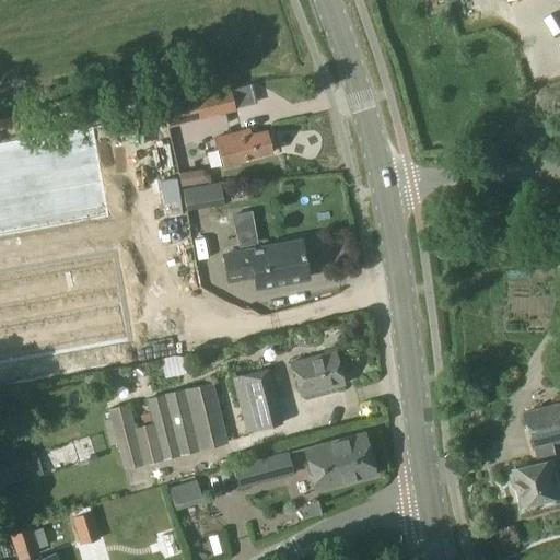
[(479,0),(463,0),(469,25),(485,21),(479,0)]
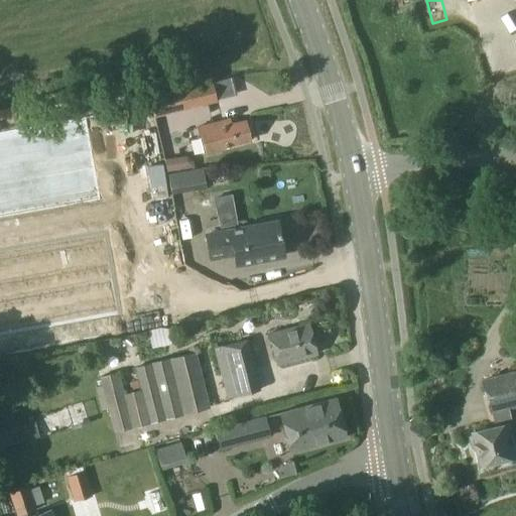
[(216,96),(235,91),(231,75),(211,80),(216,96)]
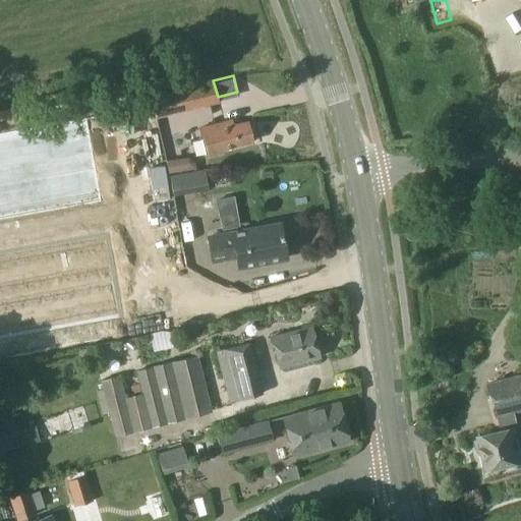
[(217,103),(212,84),(152,102),(156,119),(217,103)]
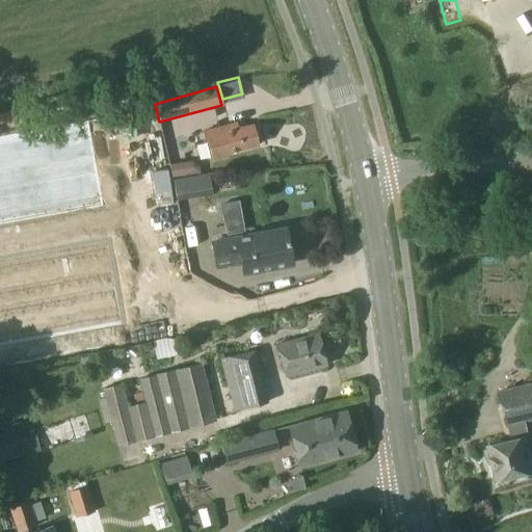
[(239,127),(238,124),(237,123),(203,131),(211,161),(230,157),(229,154),(260,145),(254,124),(239,127)]
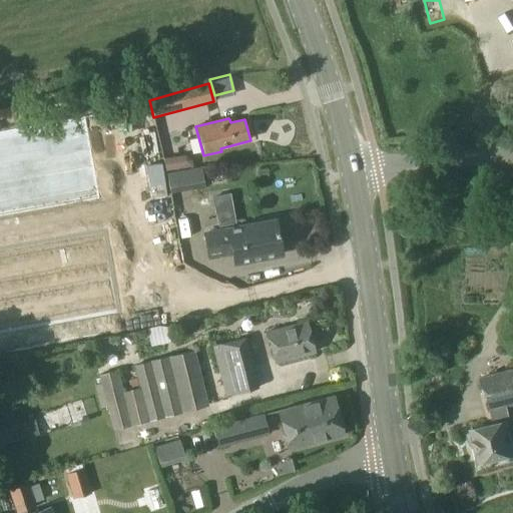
[(91,128),(0,144),(0,206),(103,188),(91,128)]
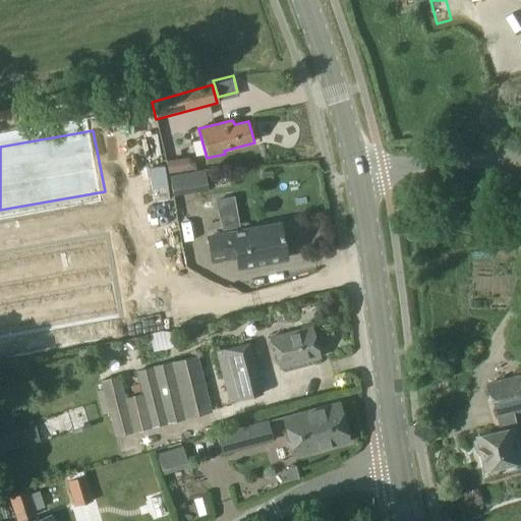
[(166,153),(168,169),(190,167),(189,151),(166,153)]
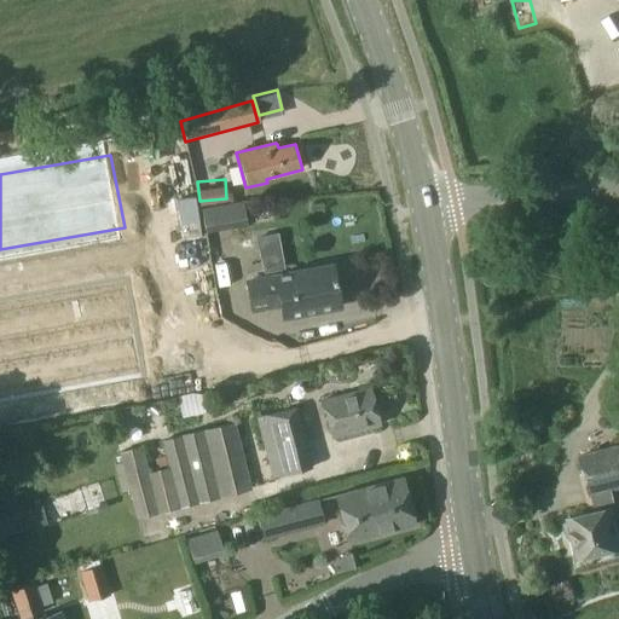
[(243,201),(200,208),(204,233),(247,226),(243,201)]
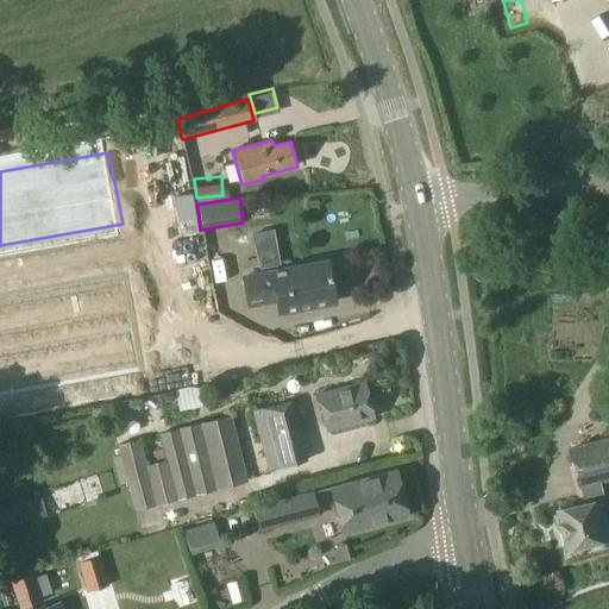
[(253,230),(240,232),(245,258),(258,256),(253,230)]
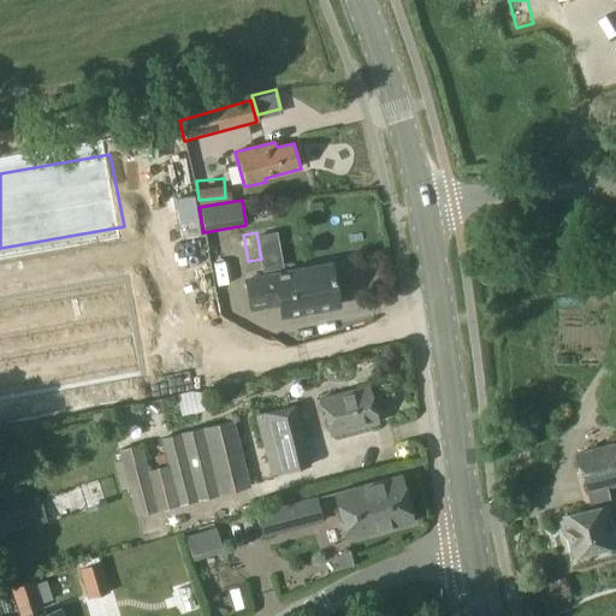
[(126,259),(0,282),(0,353),(140,327),(126,259)]
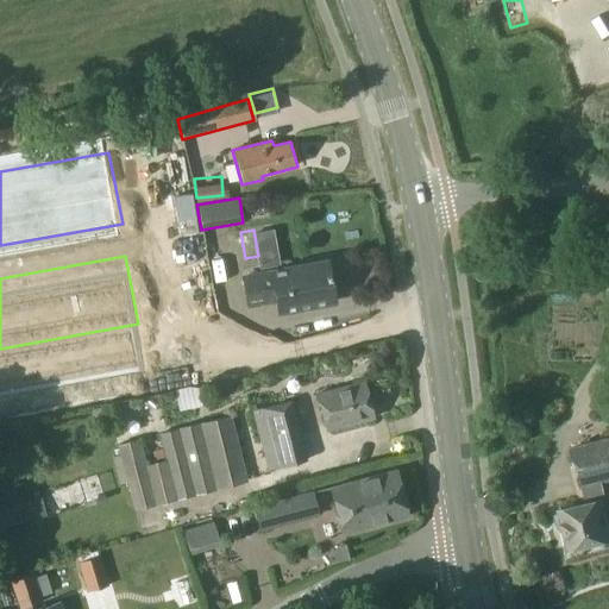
[(334,302),(327,262),(271,274),(243,278),(249,306),(277,300),(280,313),(334,302)]
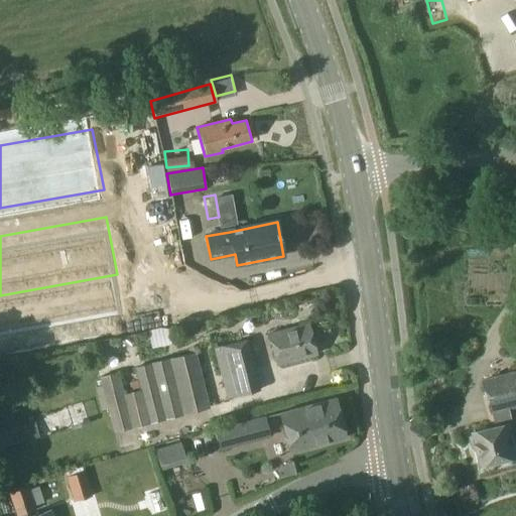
[(50,288),(50,287),(2,296),(8,328),(83,313),(81,301),(74,302),(71,285),(50,288)]
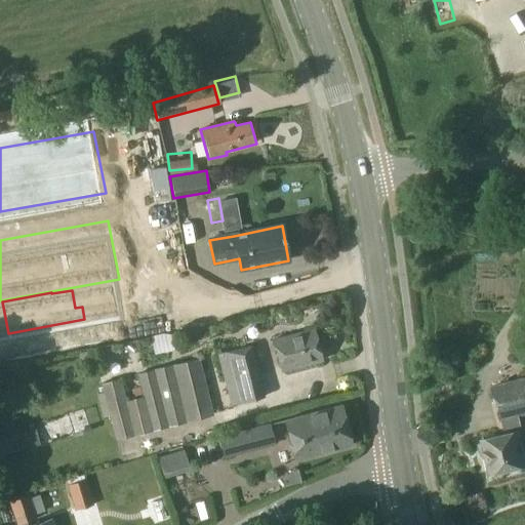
[(282,370),(322,360),(314,329),(275,339),(282,370)]
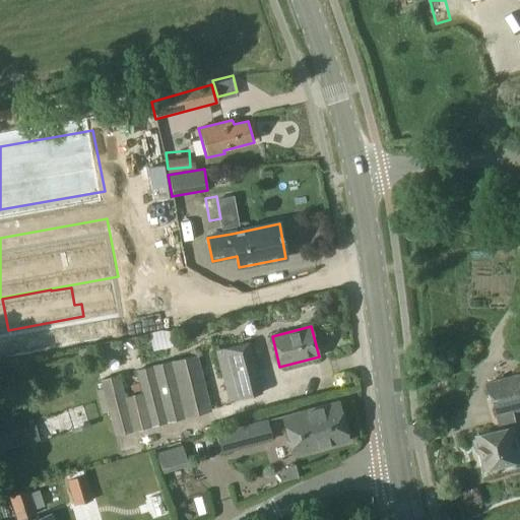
[(161,331),(149,333),(152,351),(172,347),(169,331),(161,331)]
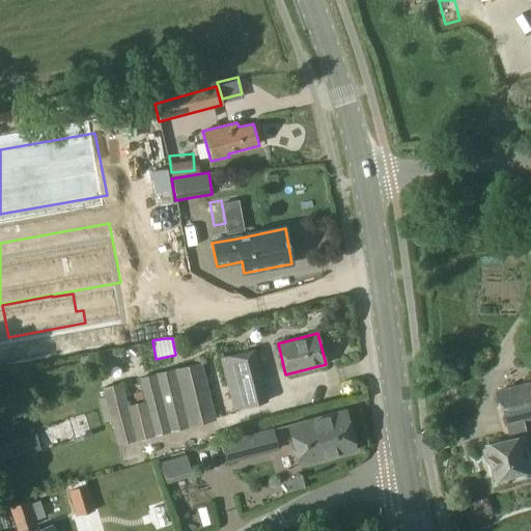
[(236,407),(268,398),(255,351),(224,359),(236,407)]
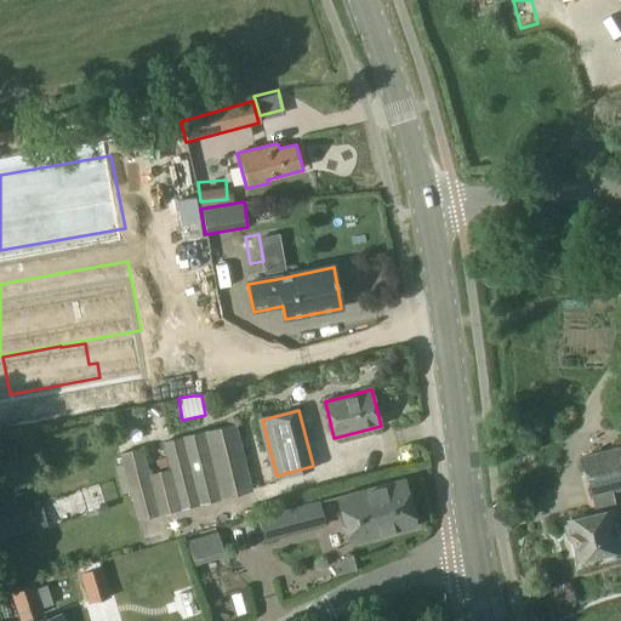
[(249,491),(233,427),(161,445),(169,473),(147,478),(140,450),(120,455),(136,519),(249,491)]
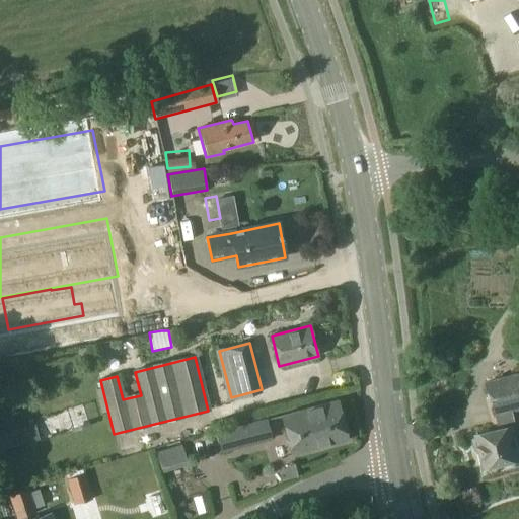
[(485,469),(518,460),(518,446),(514,426),(517,426),(513,411),(518,409),(518,377),(489,384),(496,415),(500,430),(476,436),(485,469)]
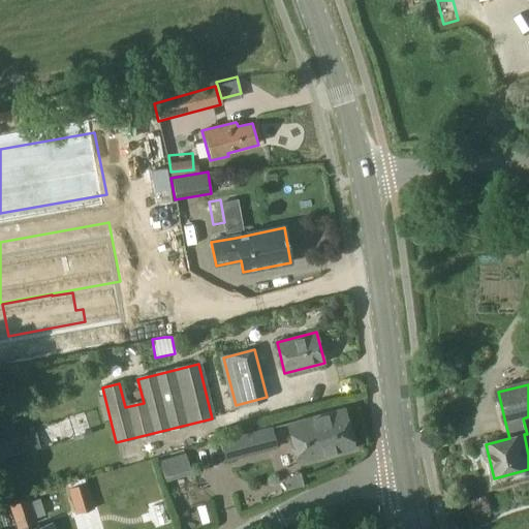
[(299,463),(354,448),(344,409),(288,424),(299,463)]
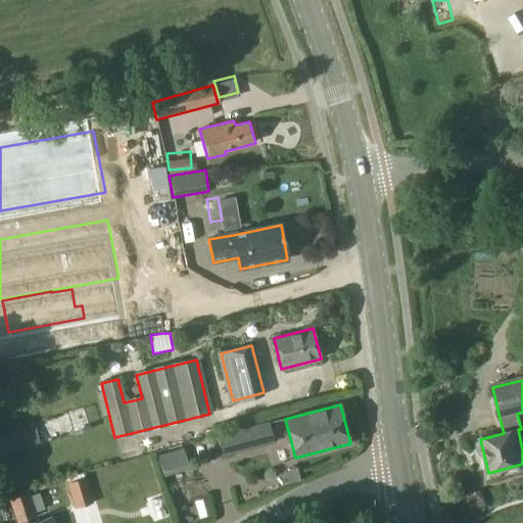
[(251,425),(218,435),(223,456),(257,446),(251,425)]
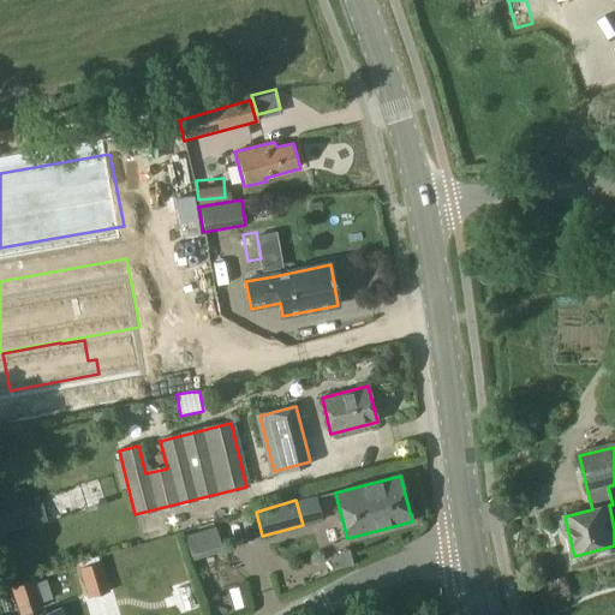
[(41,502),(13,511),(19,530),(47,521),(41,502)]
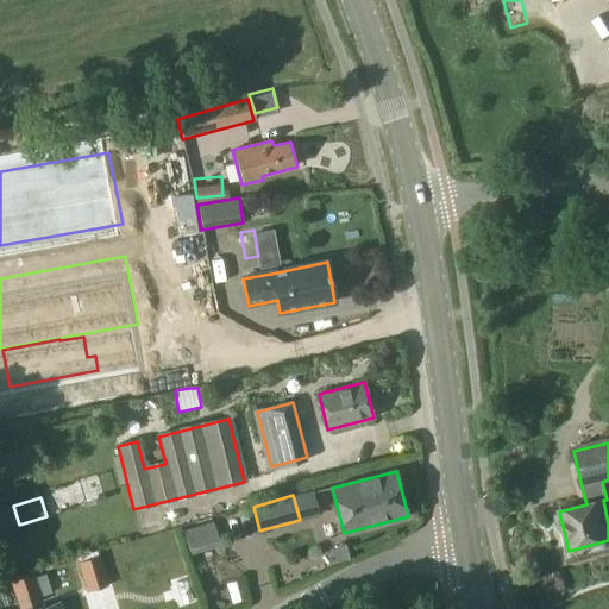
[(219,544),(213,521),(182,531),(189,553),(219,544)]
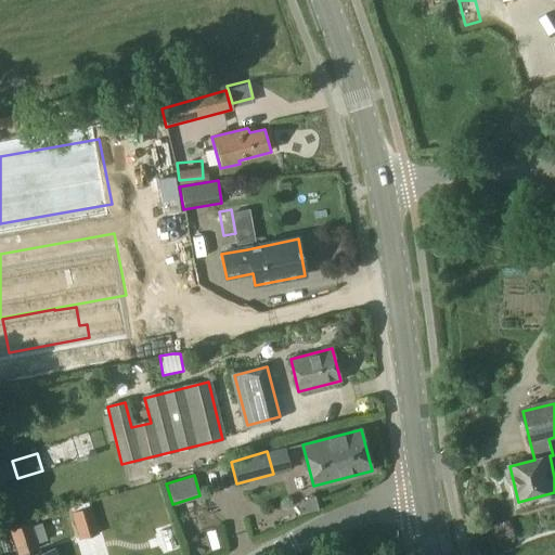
[(79,539),(99,533),(91,506),(71,513),(79,539)]
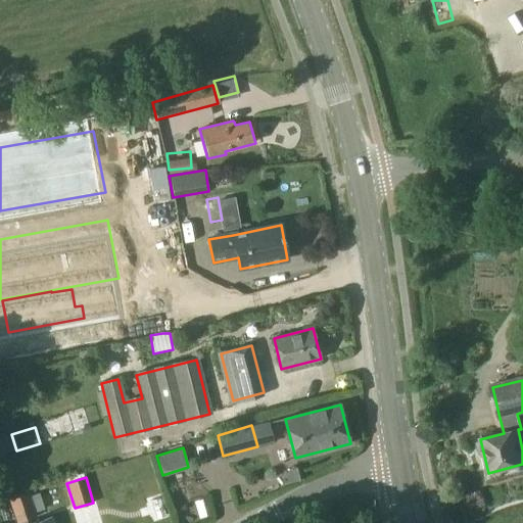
[(19,522),(36,517),(29,493),(12,498),(19,522)]
